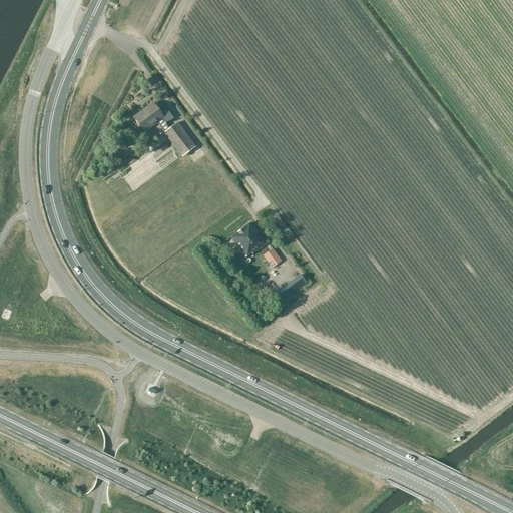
[(157,124),(161,120),(165,125),(173,118),(165,108),(160,112),(153,103),(145,109),(146,109),(134,119),(144,133),(157,124)]
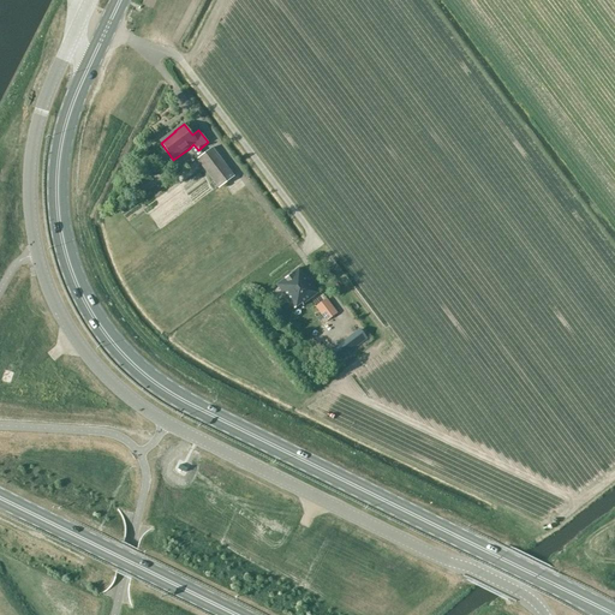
[(219,189),(234,177),(213,148),(196,160),(219,189)]
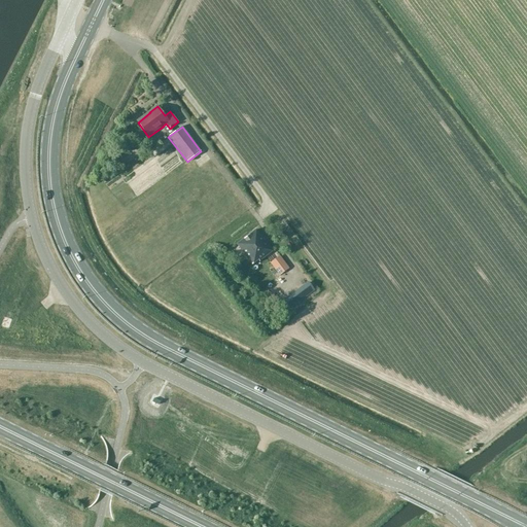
[(258,259),(259,261),(272,251),(255,230),(237,244),(252,265),(258,259)]
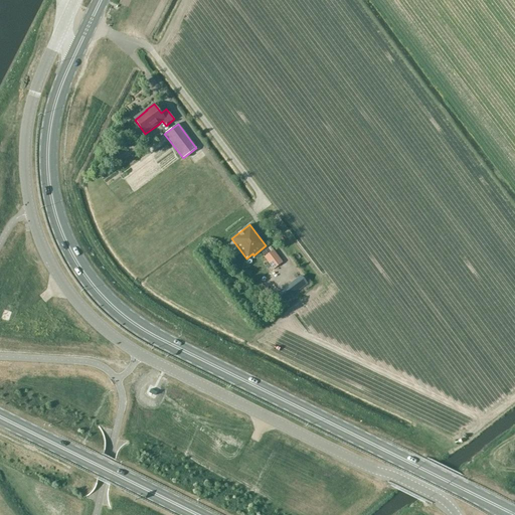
[(274,270),(283,263),(273,249),(264,258),(274,270)]
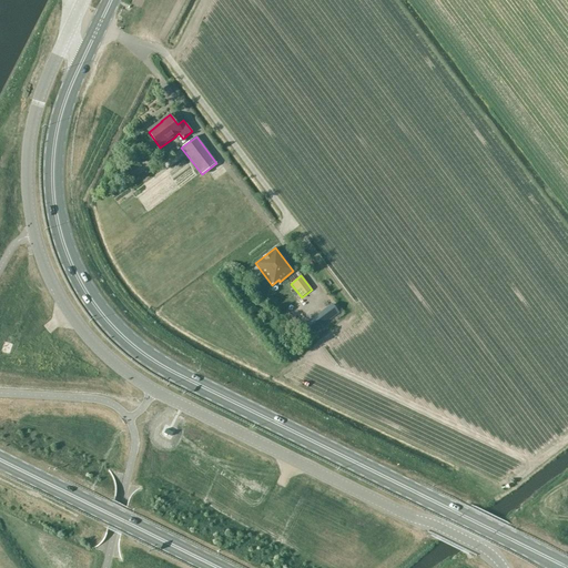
[(332,304),(325,308),(332,317),(338,313),(332,304)]
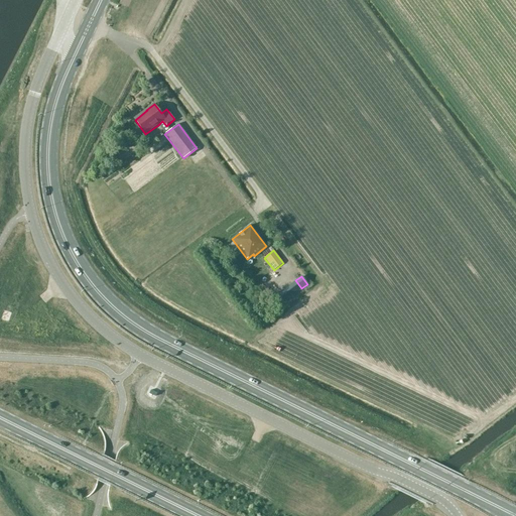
[(283,289),(276,294),(282,302),(289,297),(283,289)]
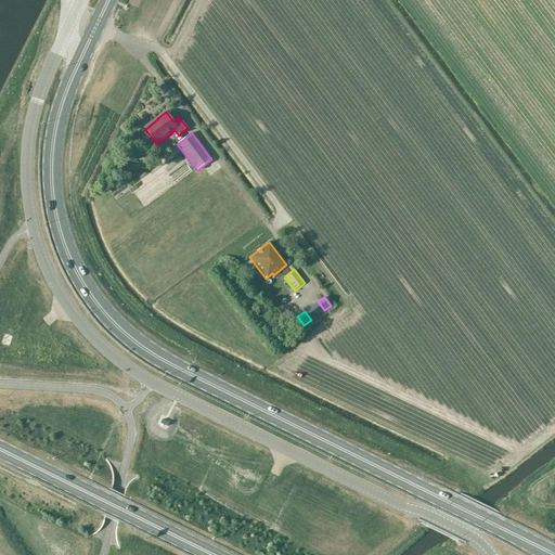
All buildings are outlined.
